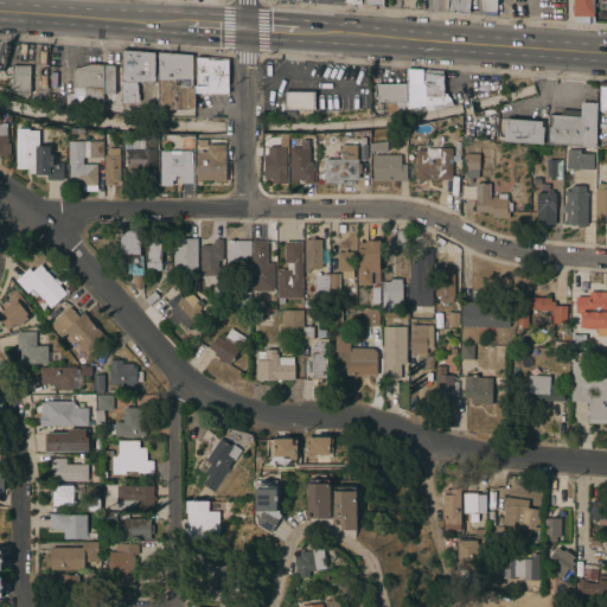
[(468,0),(468,14),(447,13),(447,0),(468,0)]
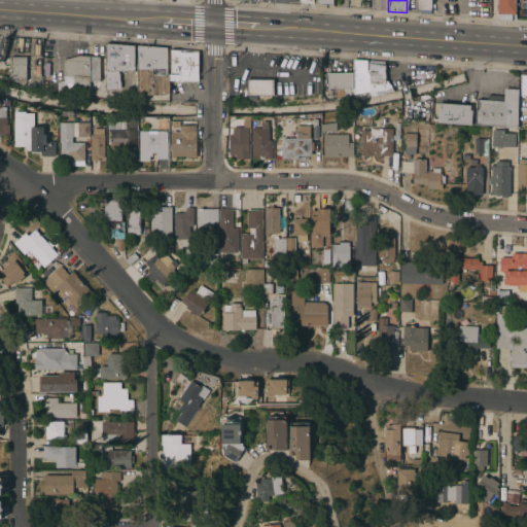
[(415,10),(415,0),(431,0),(431,1),(430,1),(430,10),(429,10),(429,13),(422,13),(422,10),(415,10)]
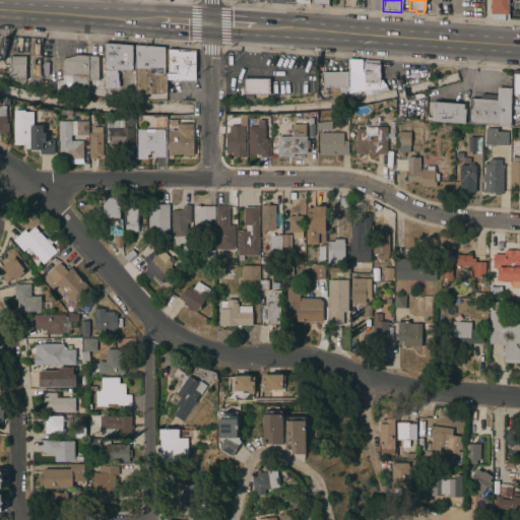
[(508,19),(493,18),(490,14),(490,0),(508,0),(508,14),(508,19)]
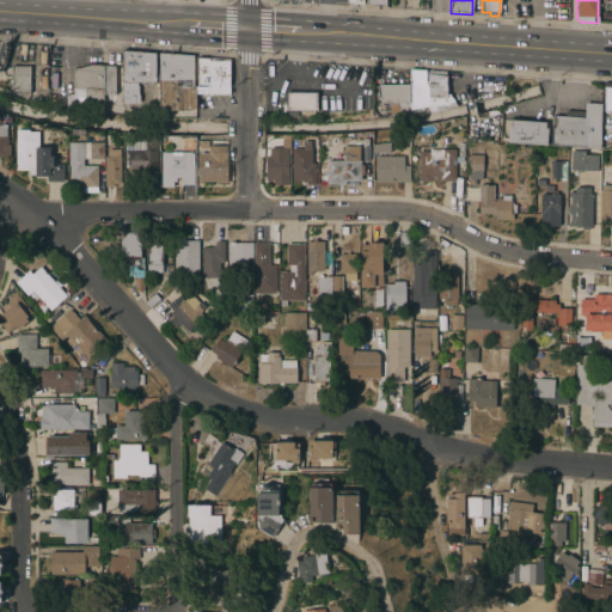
[(122,68),(122,51),(155,53),(155,84),(136,83),(136,89),(138,89),(138,98),(121,97),(122,68)]
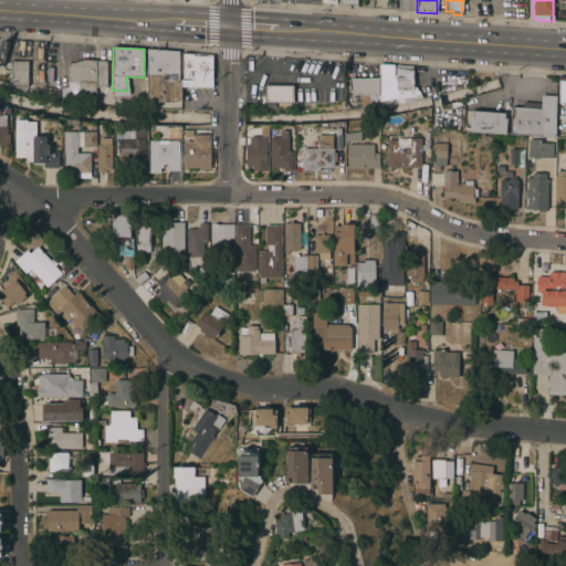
[(181,87),(180,87),(180,101),(174,101),(174,103),(147,103),(147,49),(179,51),(178,81),(181,81),(181,87)]
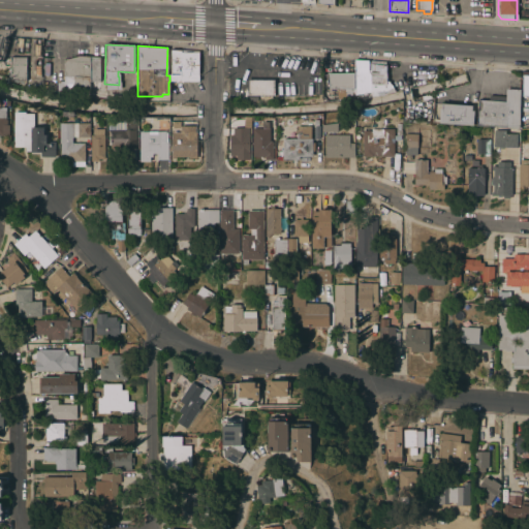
[(170,75),(170,50),(198,52),(198,82),(169,82),(169,75),(170,75)]
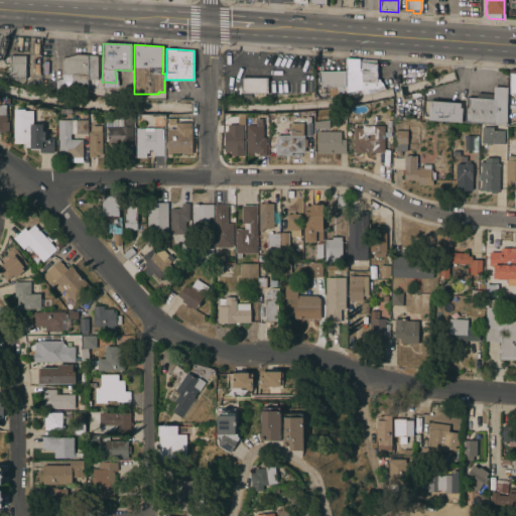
[(87,92),(72,89),(62,89),(61,59),(77,54),(88,55),(87,92)]
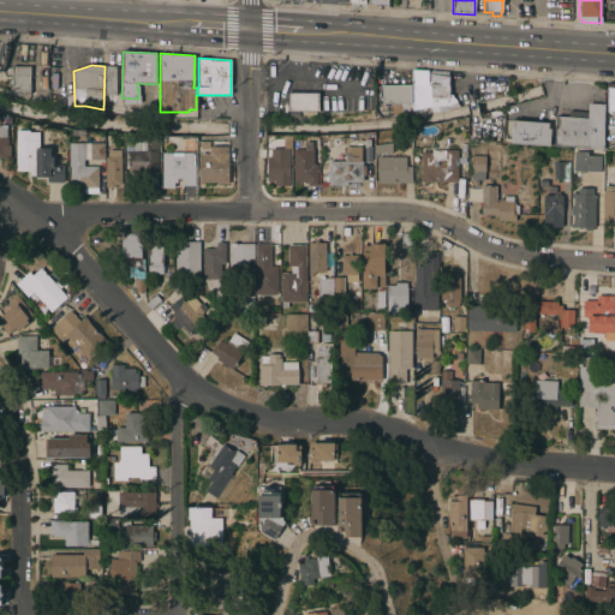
[(115,66),(115,69),(123,69),(121,97),(121,115),(103,114),(103,109),(105,66),(115,66)]
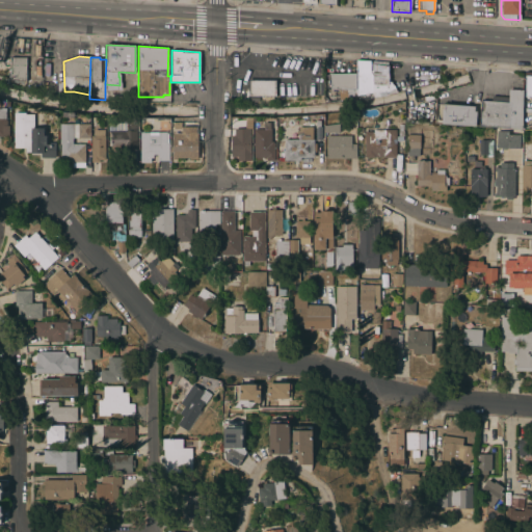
[(25,82),(10,80),(10,59),(26,59),(25,82)]
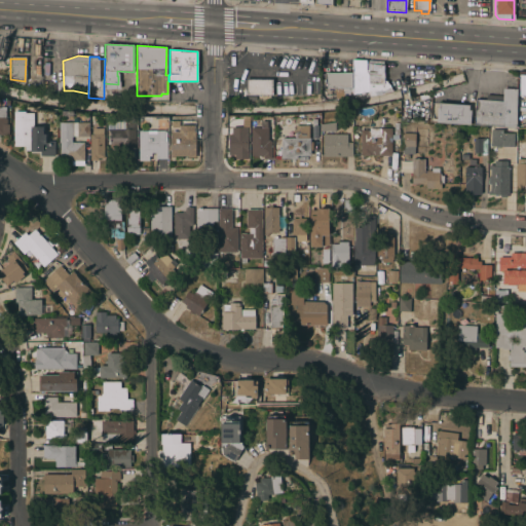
[(368,90),(352,95),(352,73),(352,61),(366,62),(366,72),(368,75),(368,90)]
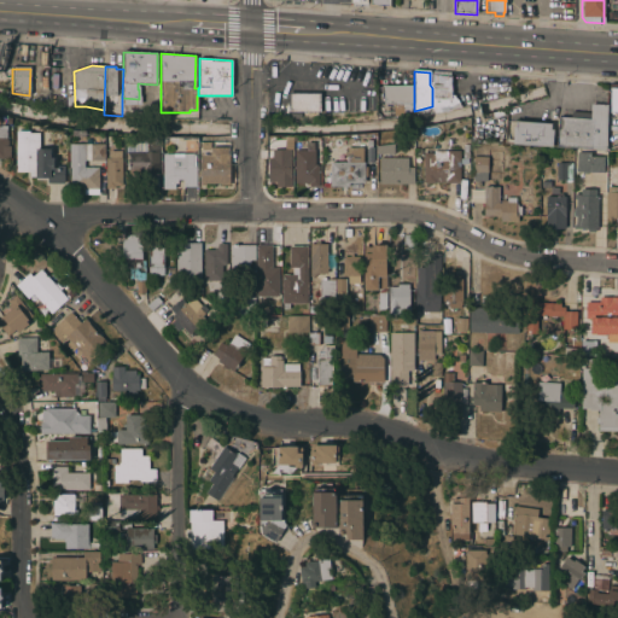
[(432,75),(450,76),(450,97),(450,110),(432,114),(432,106),(432,88),(432,75)]
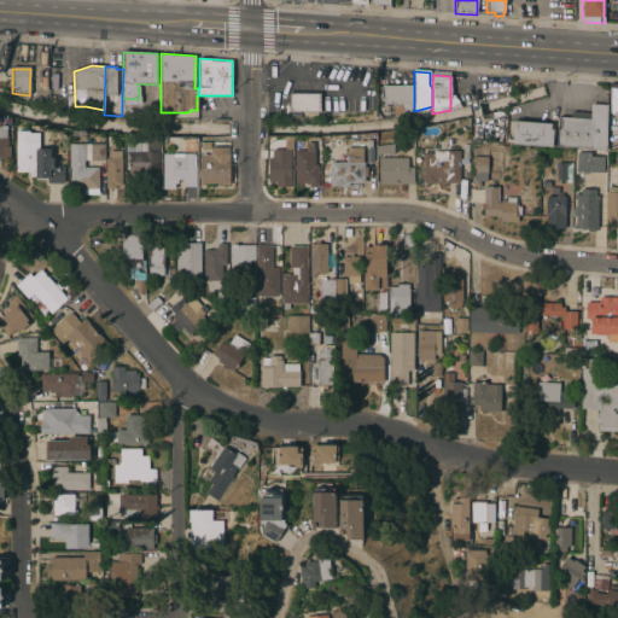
[(289,112),(289,100),(289,93),(289,82),(319,82),(319,112),(289,112)]
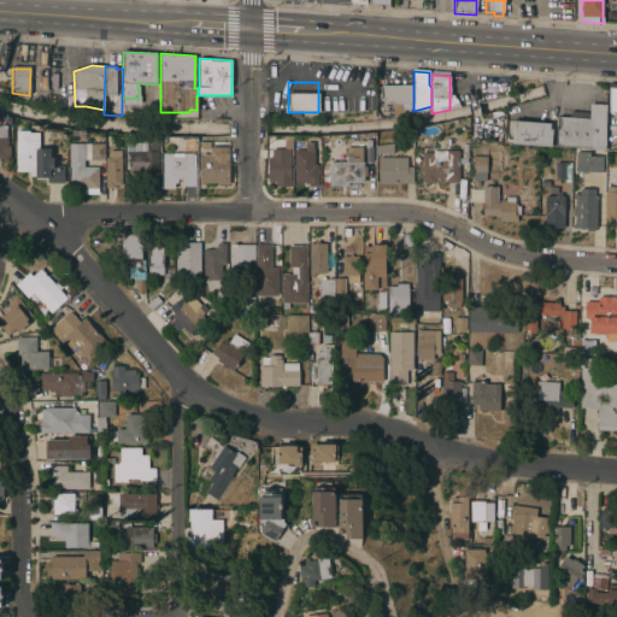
[(413,86),(413,111),(412,116),(392,116),(392,106),(383,107),(383,86),(413,86)]
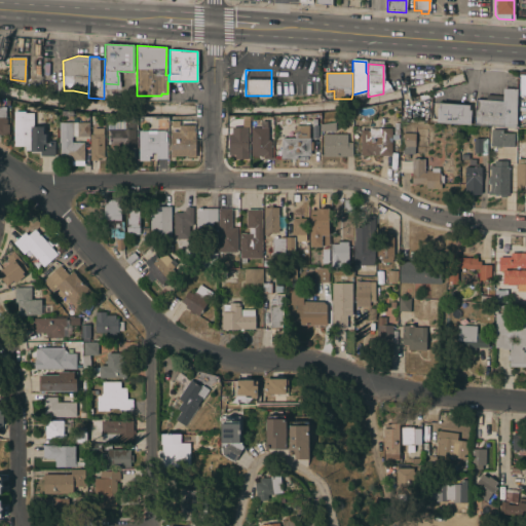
[(517,96),(525,96),(525,75),(517,76),(517,96)]
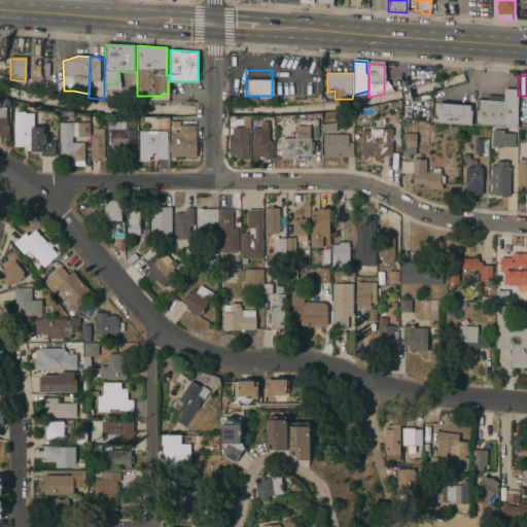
[(384,82),(386,83),(388,84),(389,86),(391,89),(392,92),(384,94),(384,82)]
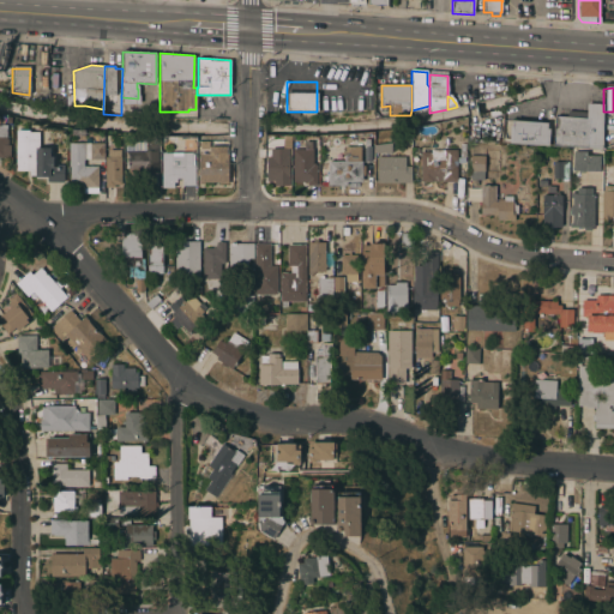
[(585,119),(587,104),(603,104),(601,149),(553,146),(554,118),(585,119)]
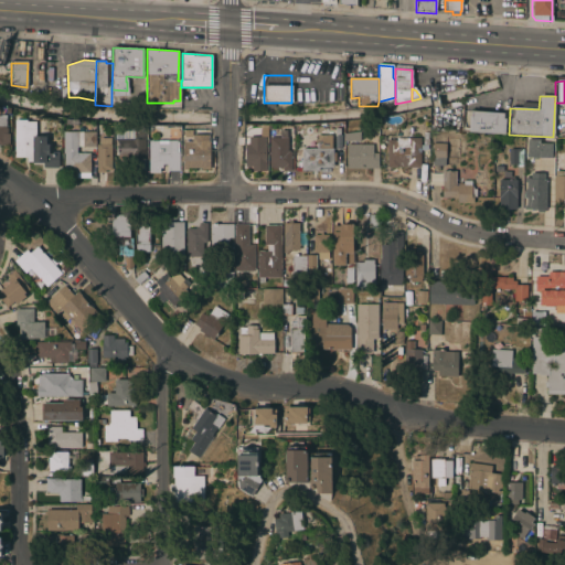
[(468,132),(470,110),(503,113),(503,118),(505,119),(504,135),(468,132)]
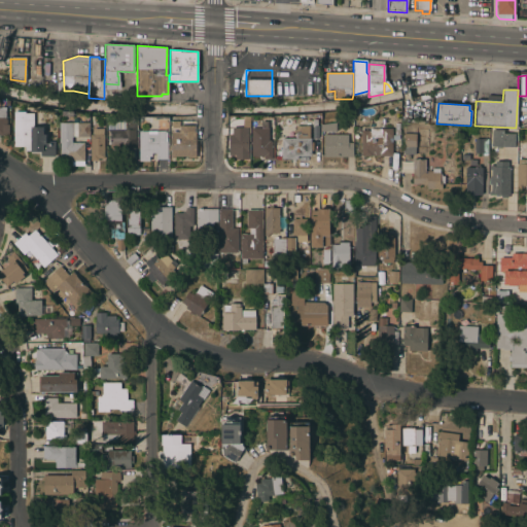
[(1,111),(5,111),(5,119),(6,119),(6,125),(8,125),(8,137),(0,137),(0,108),(1,108),(1,111)]
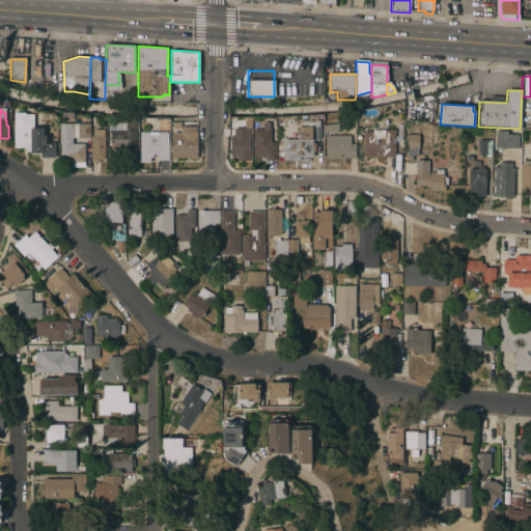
[(43,136),(46,136),(46,142),(55,143),(55,159),(40,158),(40,154),(30,154),(30,151),(25,151),(25,148),(14,147),(14,113),(24,113),(24,114),(32,114),(32,129),(43,129),(43,136)]
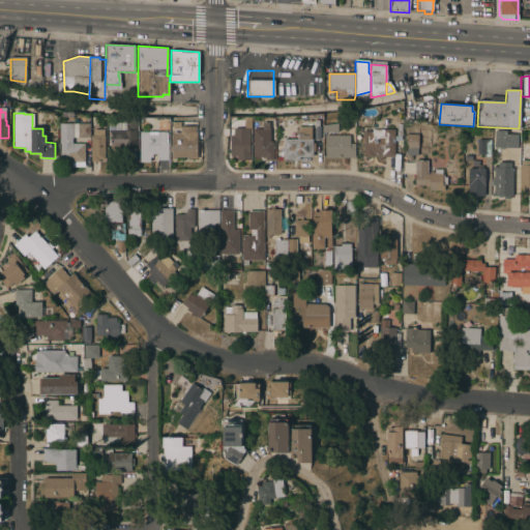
[(136,149),(111,150),(111,137),(108,137),(108,130),(109,130),(108,123),(122,123),(122,117),(137,116),(137,130),(136,130),(136,149)]
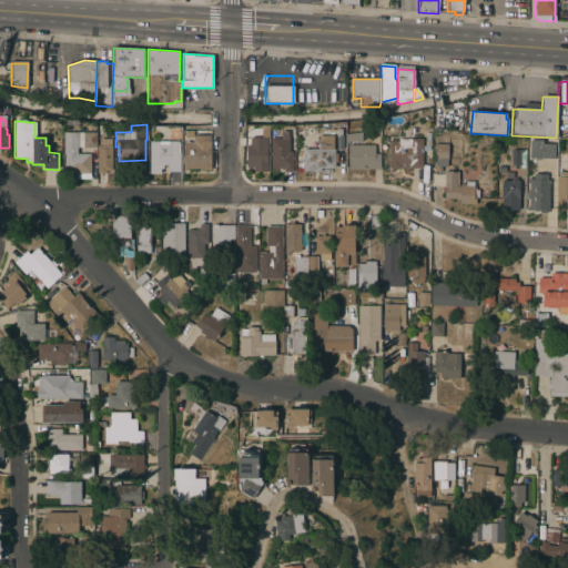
[(271,139),(281,139),(281,131),(288,131),(288,139),(290,139),(288,152),(293,152),(293,172),(284,172),(284,170),(281,170),(281,169),(271,169),(271,139)]
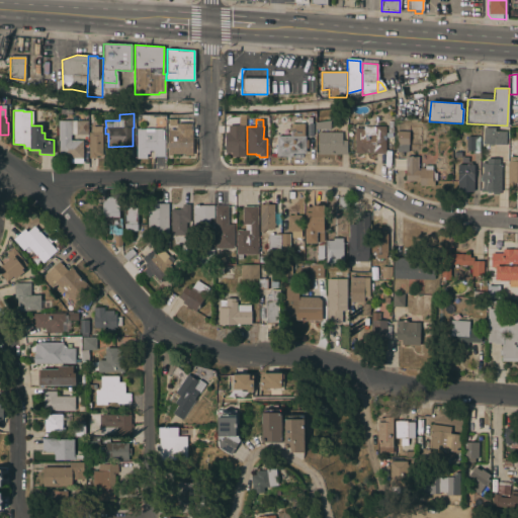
[(330,130),(316,130),(316,122),(330,120),(330,130)]
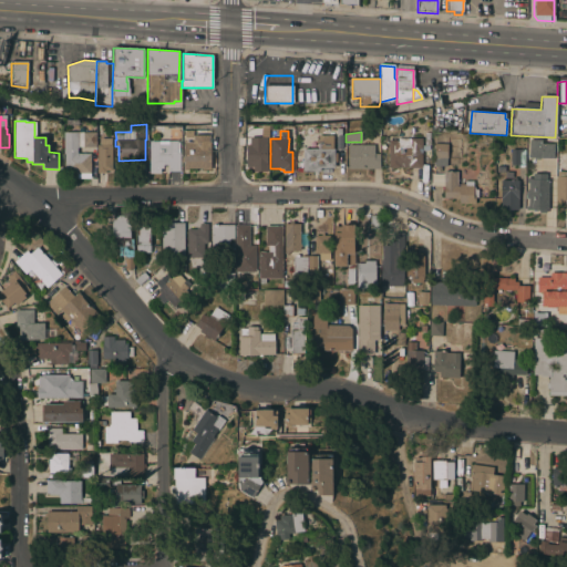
[(95,133),(95,147),(78,147),(78,154),(90,154),(90,174),(90,178),(76,178),(76,174),(64,174),(64,154),(63,154),(63,133),(95,133)]
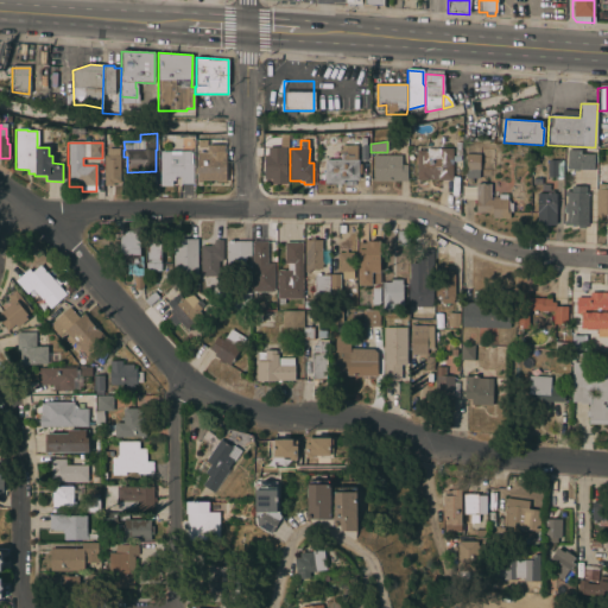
[(226,182),(222,182),(222,181),(202,181),(202,183),(197,183),(197,173),(195,173),(195,169),(197,169),(197,153),(207,153),(207,145),(223,145),(223,152),(226,152),(226,182)]
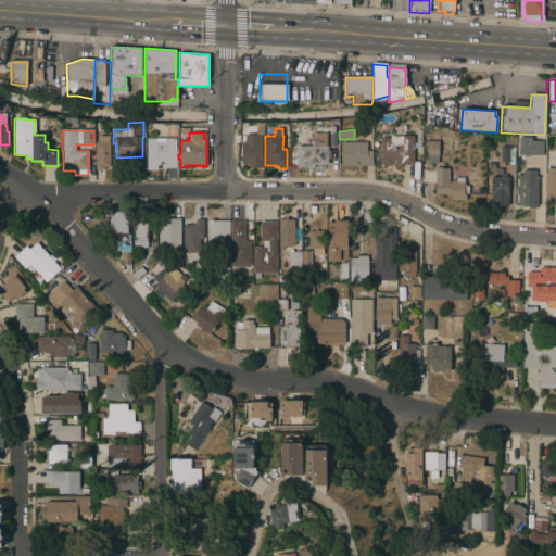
[(297,158),(298,156),(297,147),(312,146),(312,137),(316,137),(316,133),(326,133),(326,147),(328,147),(328,151),(330,151),(330,159),(327,159),(328,165),(314,165),(314,168),(297,168),(297,158)]
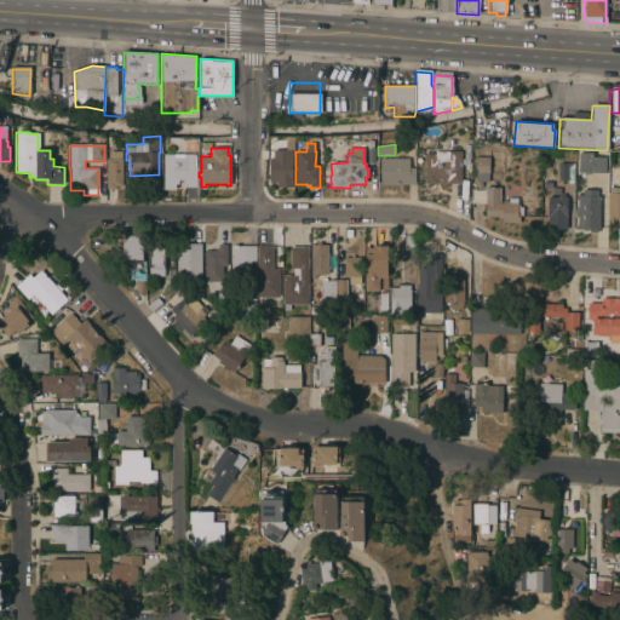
[(269,159),(273,159),(273,150),(291,150),(291,159),(292,159),(292,188),(276,188),(276,183),(269,183),(269,159)]
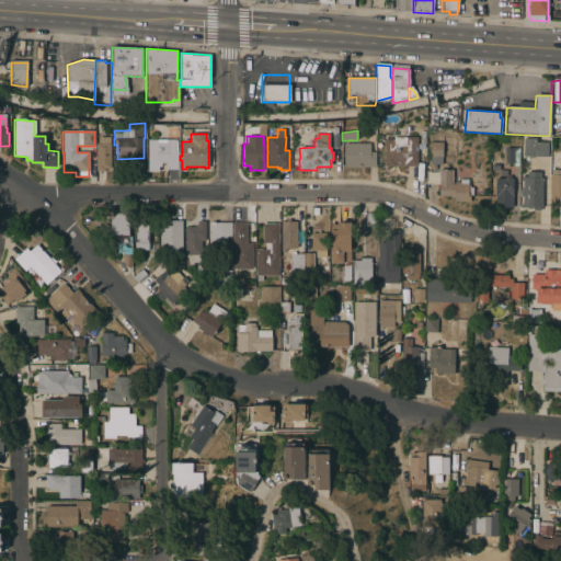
[(95,144),(99,144),(99,137),(110,138),(110,144),(111,144),(111,172),(95,172),(95,144)]
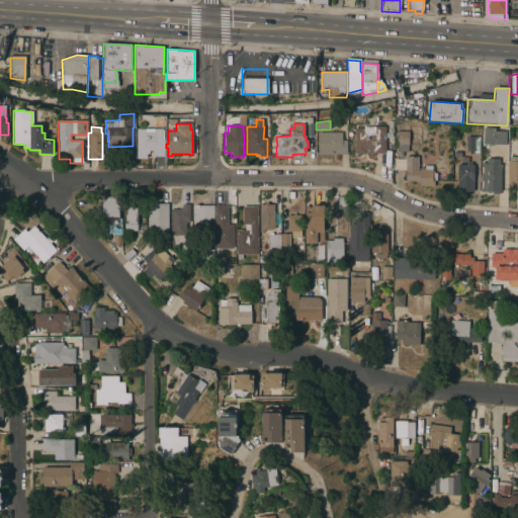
[(384,154),(354,154),(355,128),(363,128),(363,126),(385,126),(384,154)]
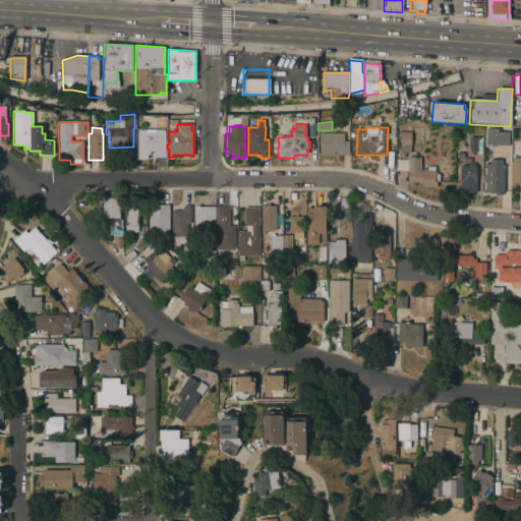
[(509,132),(509,146),(494,146),(494,148),(489,147),(489,146),(484,146),(485,129),(497,129),(497,132),(509,132)]
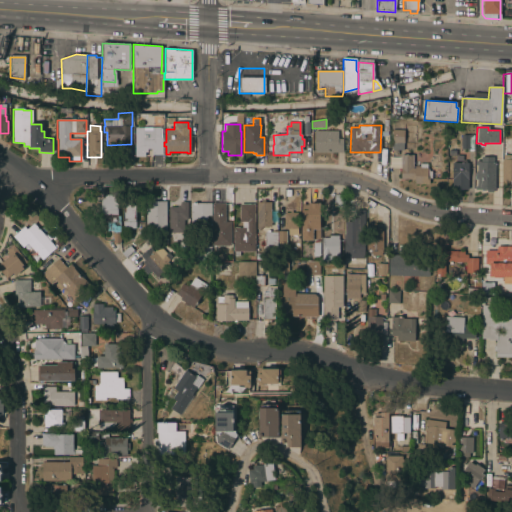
[(134,128),(160,128),(160,129),(161,129),(161,138),(162,138),(162,155),(151,155),(151,149),(147,149),(147,152),(144,152),(144,157),(134,157),(134,128)]
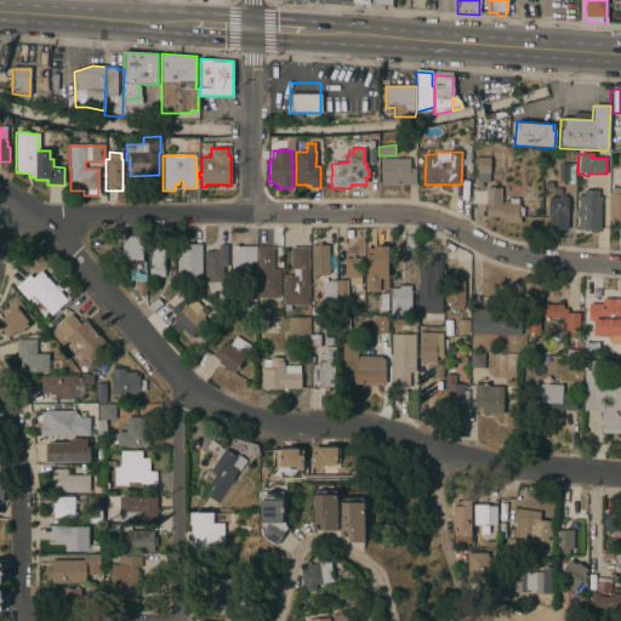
[(476,174),(476,158),(494,158),(494,174),(476,174)]
